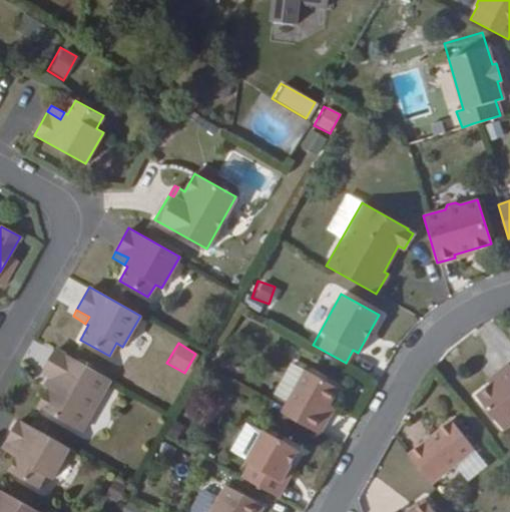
[(41,372),(48,375),(51,377),(44,388),(46,390),(37,406),(80,431),(109,379),(55,349),(41,372)]
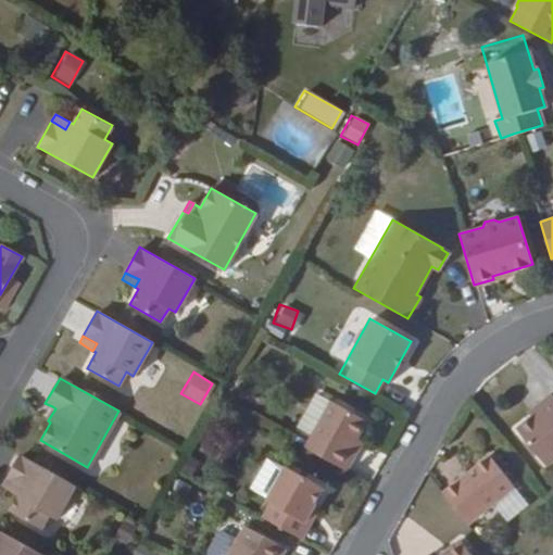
[(243,378),(235,392),(249,400),(258,387),(243,378)]
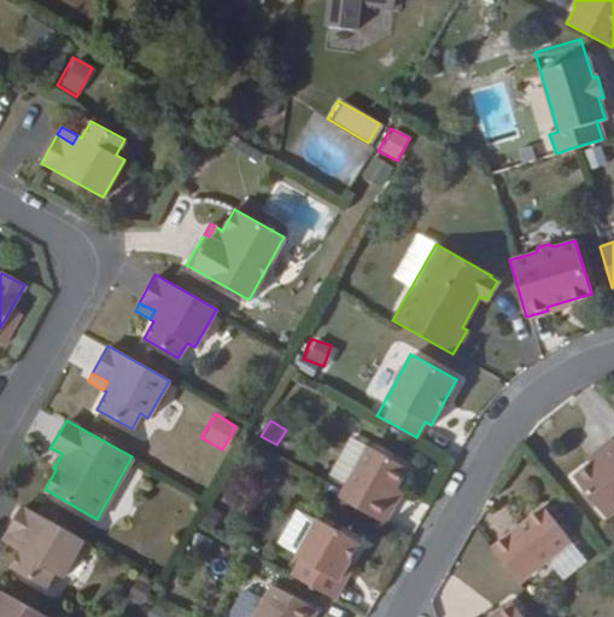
[(346,483),(367,446),(350,437),(331,473),(346,483)]
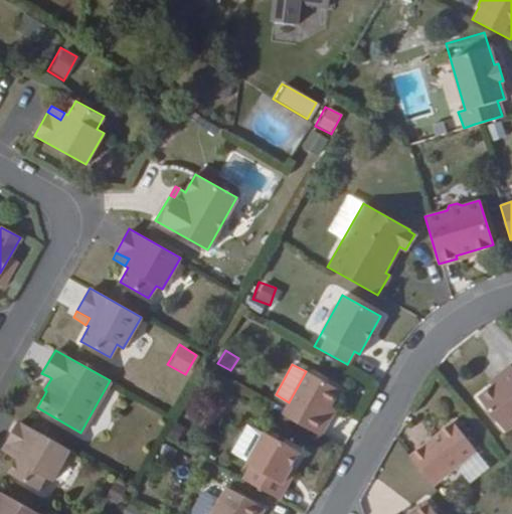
[(498,380),(491,385),(477,396),(505,431),(511,424),(511,367),(509,364),(495,376),(498,380)]
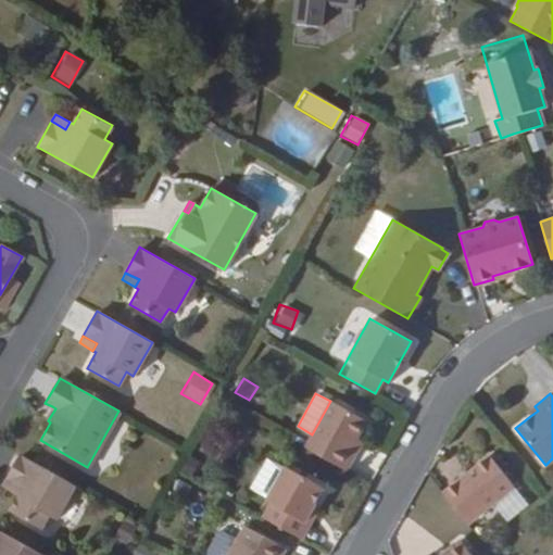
[(344,470),(353,454),(348,451),(355,438),(365,420),(330,401),(312,434),(304,446),(344,470)]
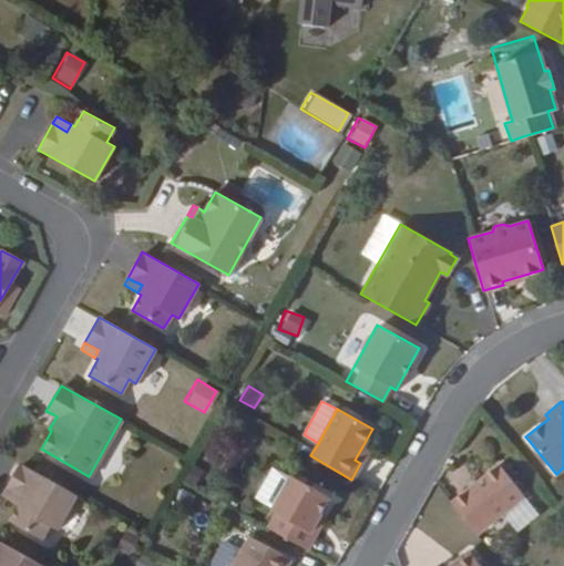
[(47,428),(49,429),(57,417),(53,414),(47,428)]
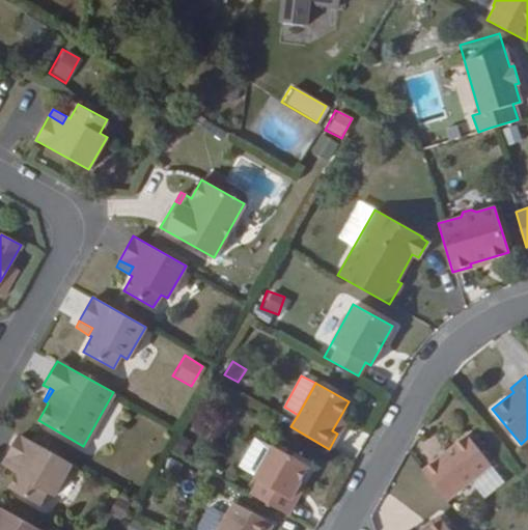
[(503,393),(506,397),(513,392),(510,388),(503,393)]
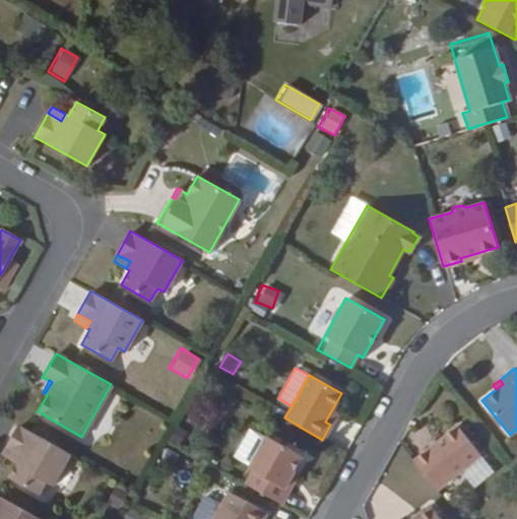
[(337,411),(332,409),(325,422),(330,425),(337,411)]
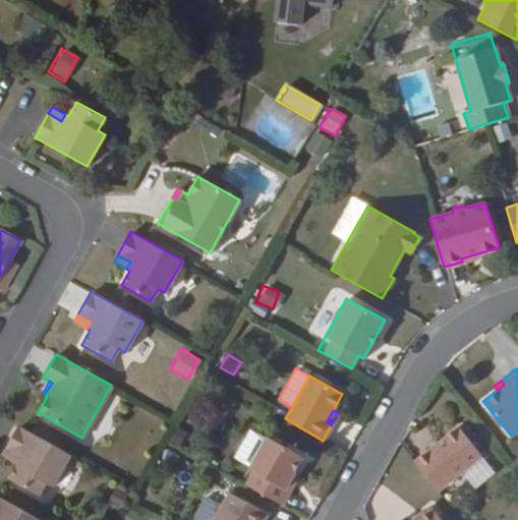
[(17,456),(13,462),(17,464),(9,478),(38,496),(45,482),(51,486),(69,455),(18,425),(5,449),(17,456)]
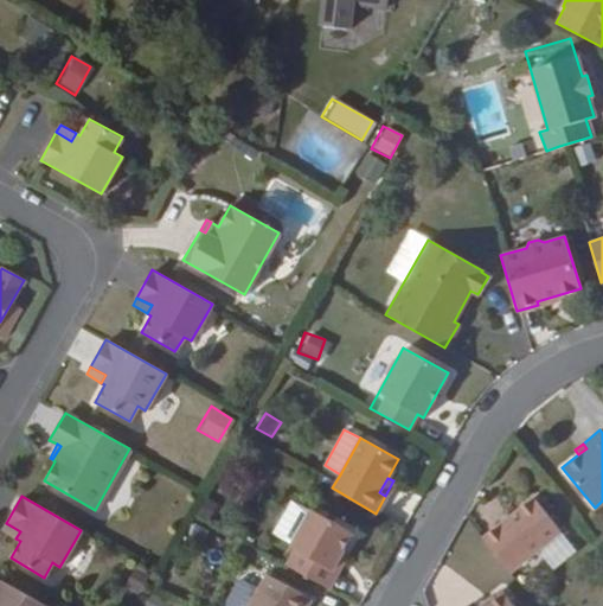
[(559,531),(532,497),(481,537),(508,572),(537,549),(559,531)]
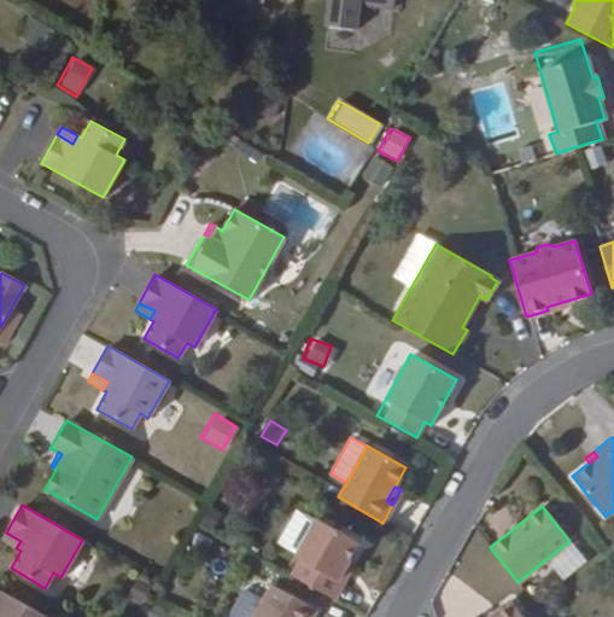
[(291,551),(305,516),(290,510),(275,545),(291,551)]
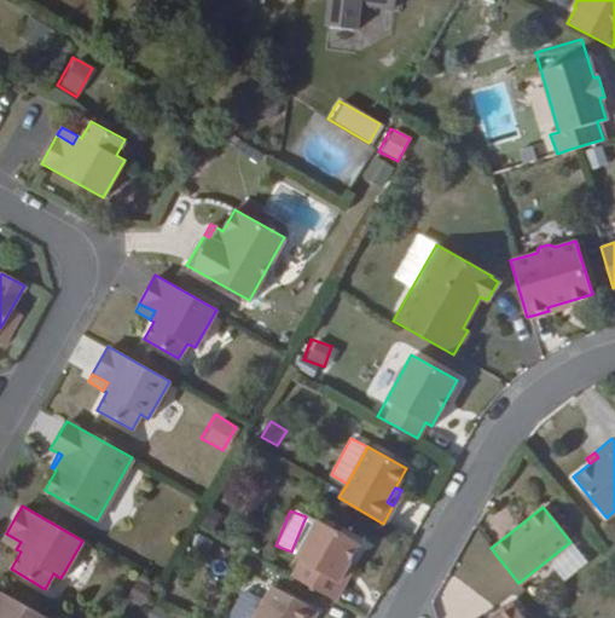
[(338,579),(347,564),(359,543),(317,520),(296,556),(301,559),(293,576),(334,599),(343,582),(338,579)]
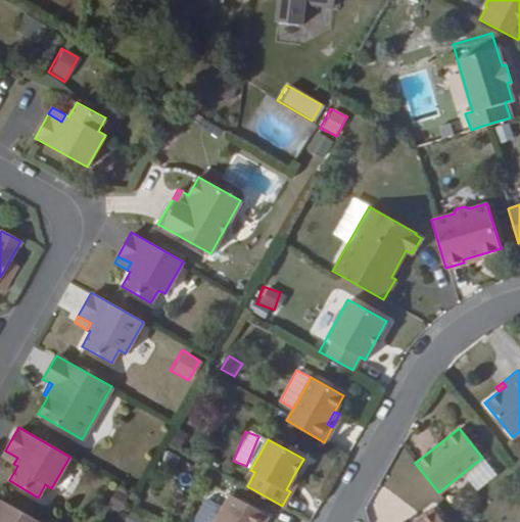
[(1,458),(13,464),(17,458),(5,451),(1,458)]
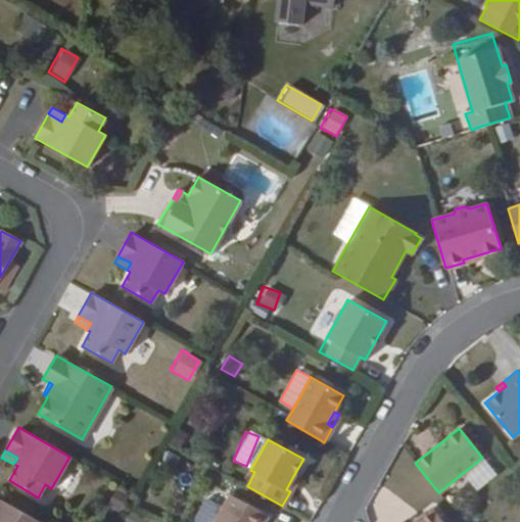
[(482,458),(463,473),(476,488),(494,474),(482,458)]
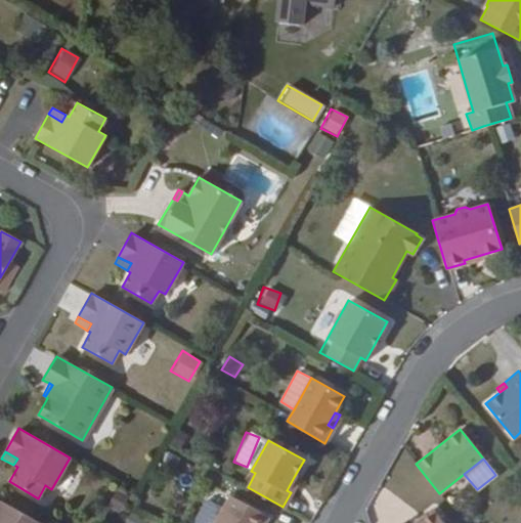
[(298,479),(294,477),(287,490),(291,492),(298,479)]
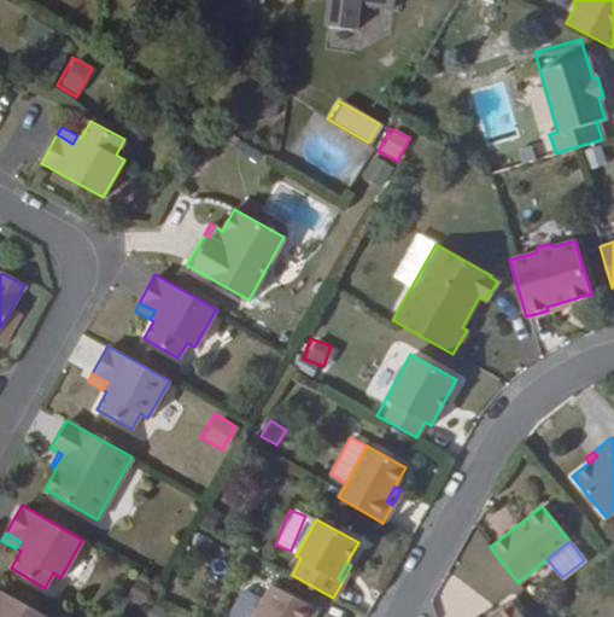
[(141,593),(151,599),(161,583),(150,578),(141,593)]
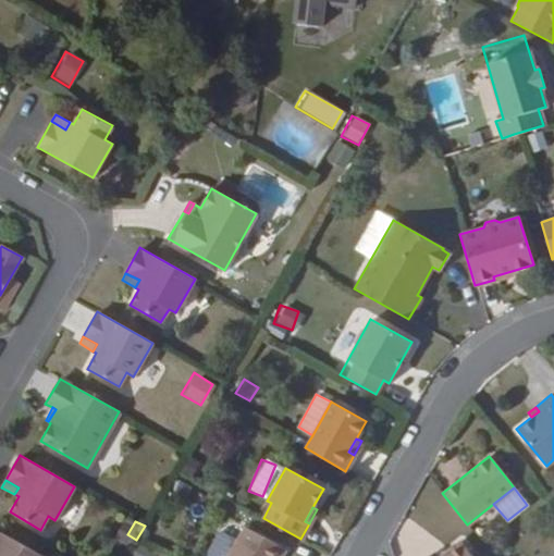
[(244,526),(226,555),(280,555),(284,548),(244,526)]
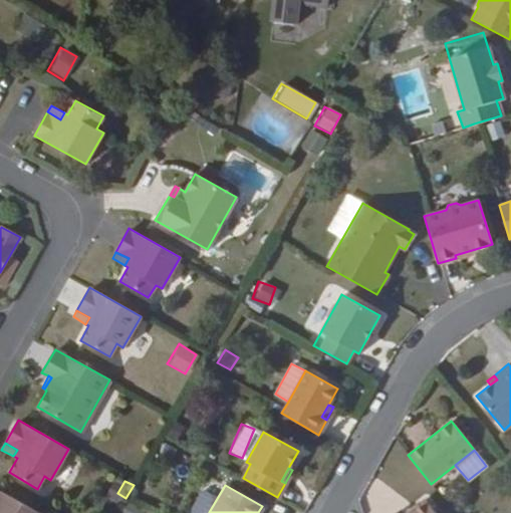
[(38,512),(0,491),(0,512),(38,512)]
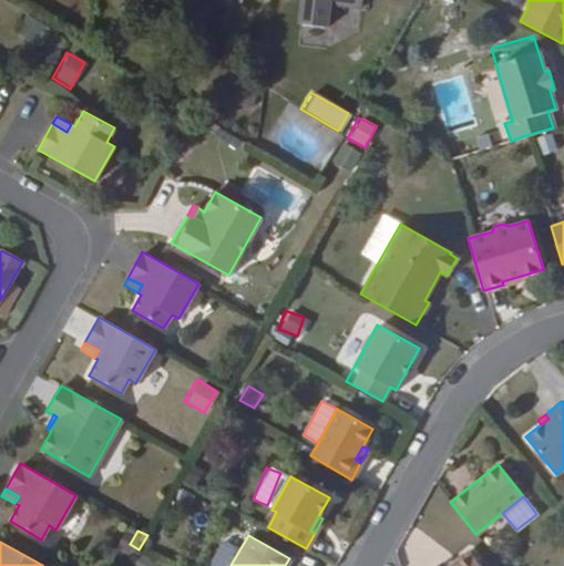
[(480,565),(468,551),(448,565),(443,565),(440,563),(436,565),(480,565)]
